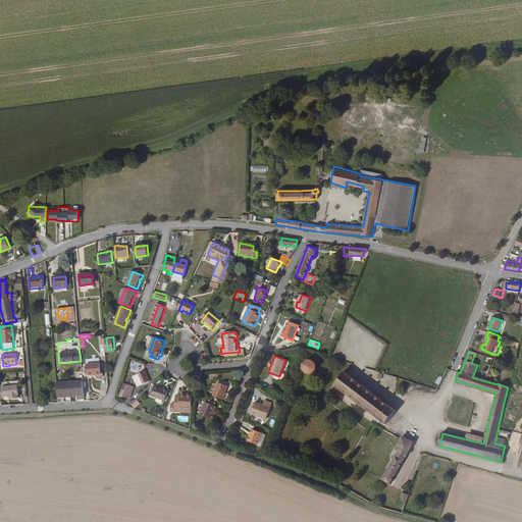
[(308,359),(306,360),(305,361),(303,363),(303,365),(303,368),(303,370),(305,372),(307,373),(309,373),(312,373),(314,371),(315,369),(316,367),(316,365),(316,363),(315,362),(313,360),(310,359),(308,359)]
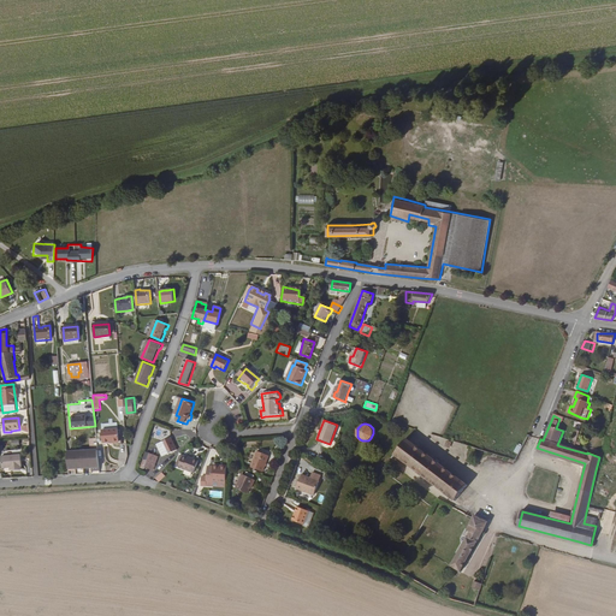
[(105,443),(113,442),(120,442),(119,428),(104,430),(105,443)]
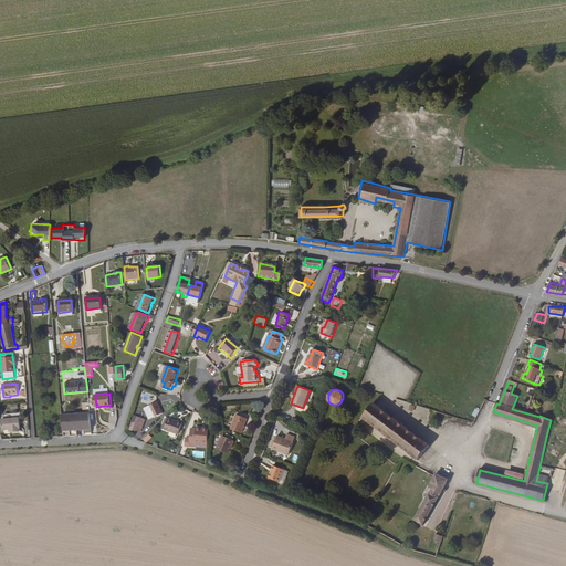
[(153,409),(156,418),(164,413),(159,402),(146,408),(147,411),(153,409)]
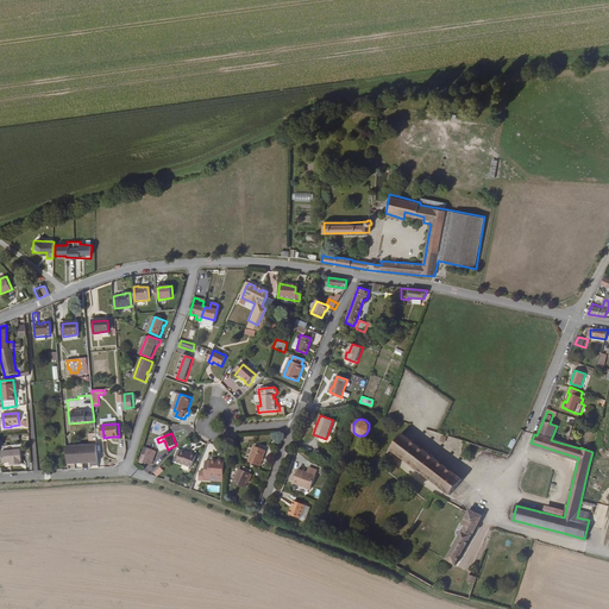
[(463,478),(401,434),(389,449),(450,495),(463,478)]
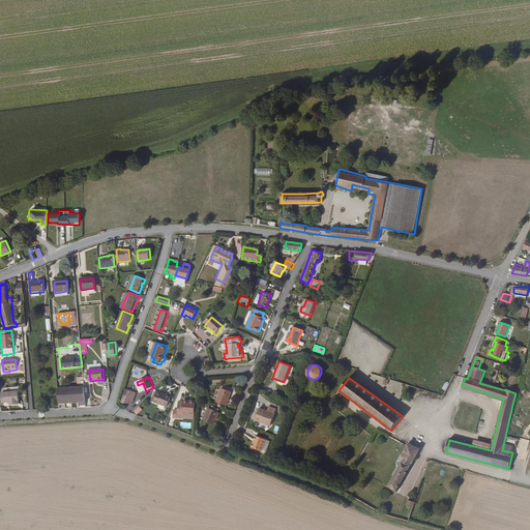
[(403,390),(405,384),(391,379),(389,385),(403,390)]
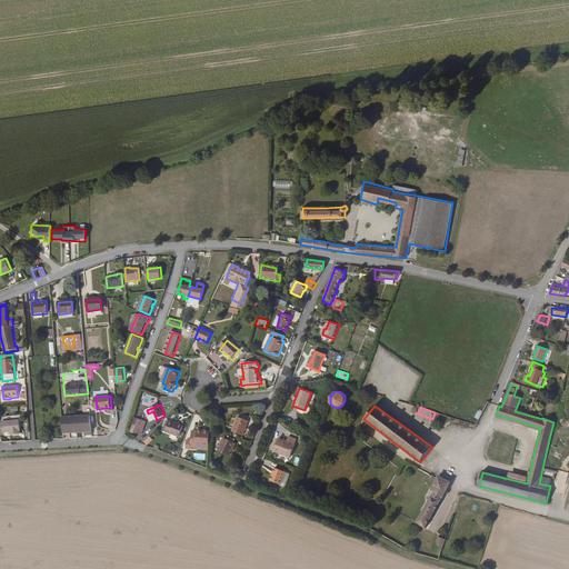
[(62,419),(63,433),(86,431),(86,436),(93,435),(92,416),(62,419)]
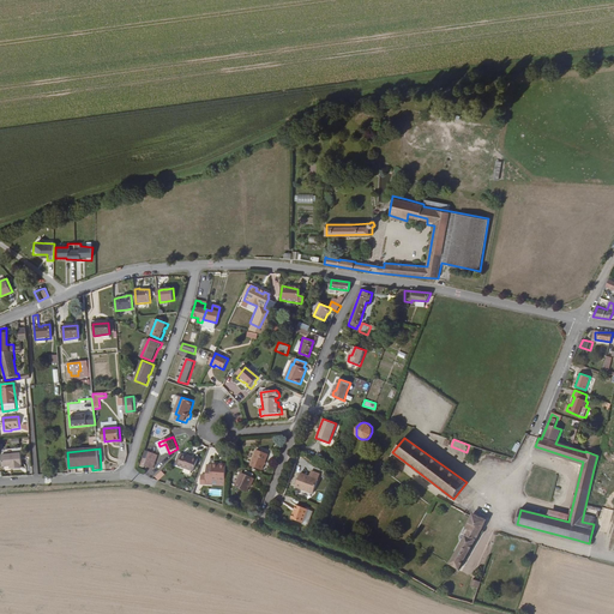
[(268,455),(257,450),(250,467),(262,470),(268,455)]
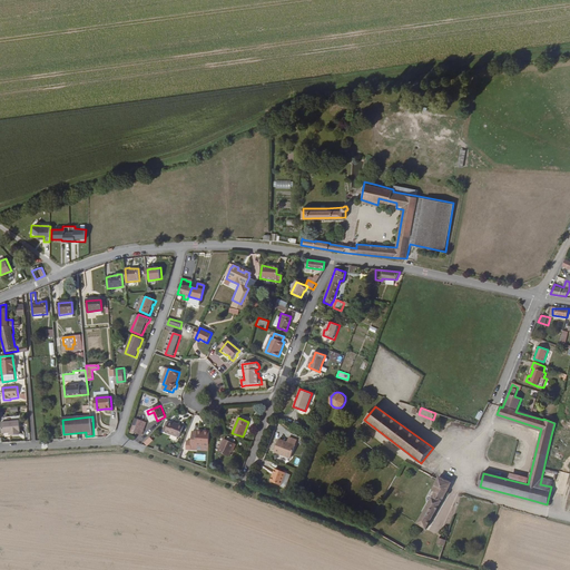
[(134,419),(129,432),(141,436),(146,423),(134,419)]
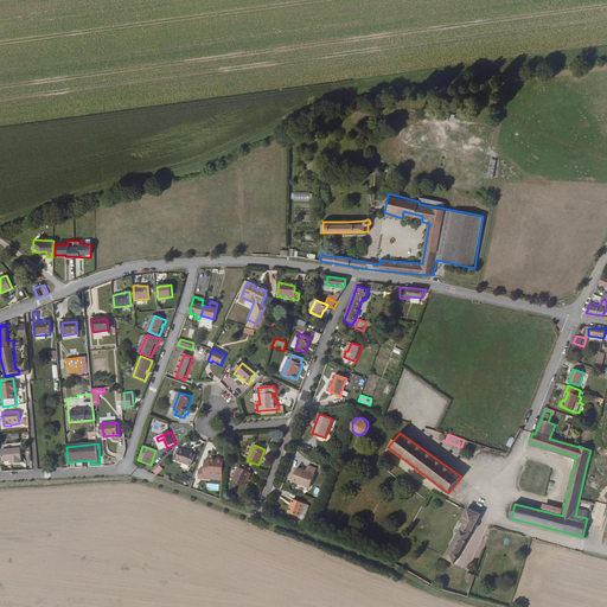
[(2,452),(4,462),(12,461),(13,461),(13,465),(23,464),(21,461),(23,461),(21,449),(2,452)]
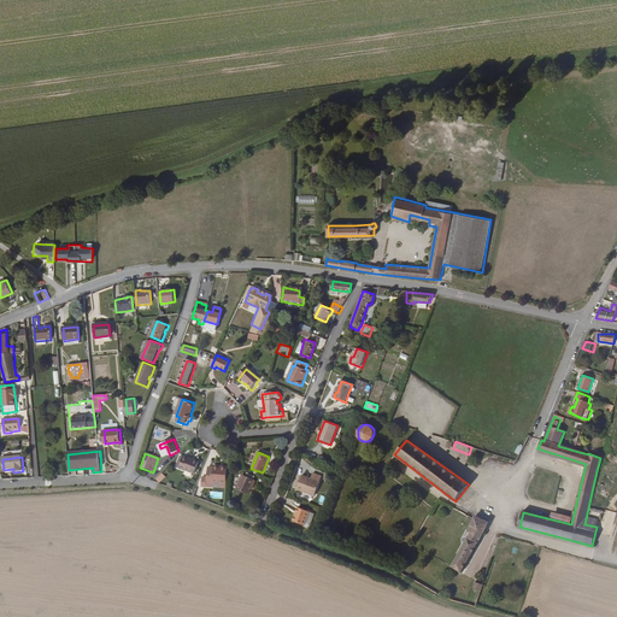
[(191,459),(184,457),(181,468),(195,474),(200,462),(191,458),(191,459)]
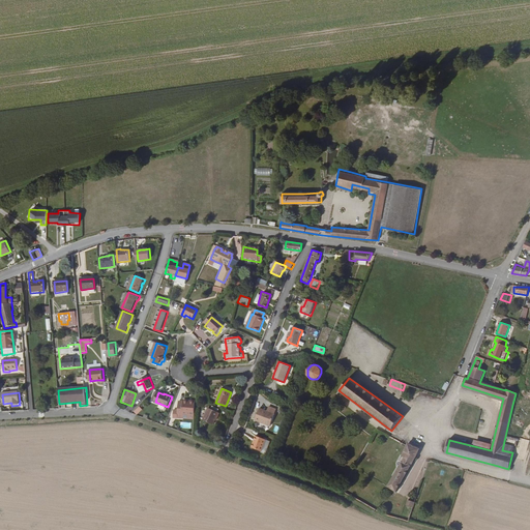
[(182,415),(195,416),(195,403),(189,403),(189,401),(182,401),(182,402),(178,402),(177,415),(182,416),(182,415)]
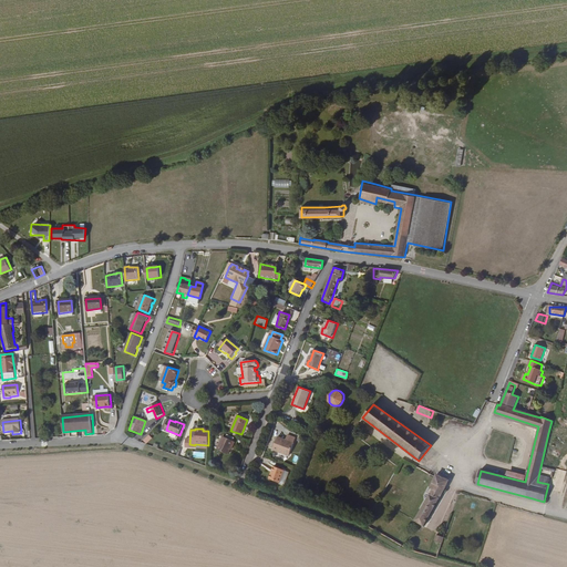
[(146,444),(152,439),(148,435),(143,441),(146,444)]
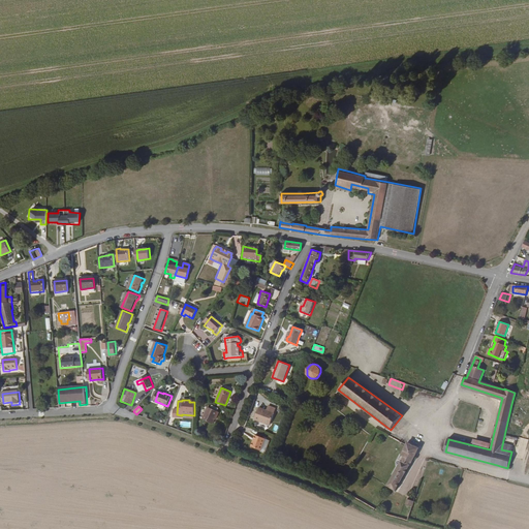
[(274,412),(267,410),(259,407),(254,418),(270,425),(274,412)]
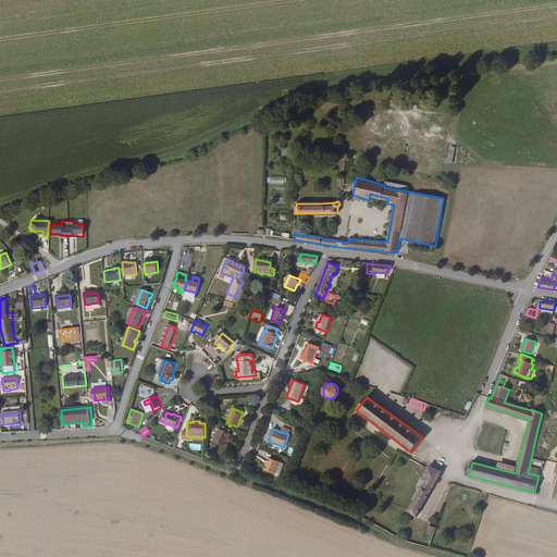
[(225,447),(231,434),(219,430),(213,443),(225,447)]
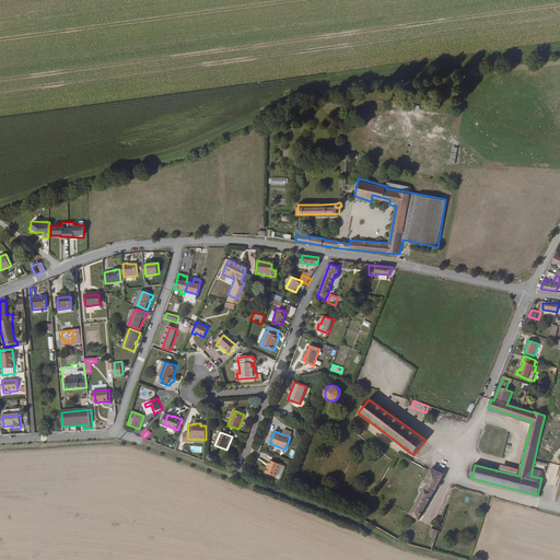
[(268,461),(264,474),(280,480),(284,466),(268,461)]
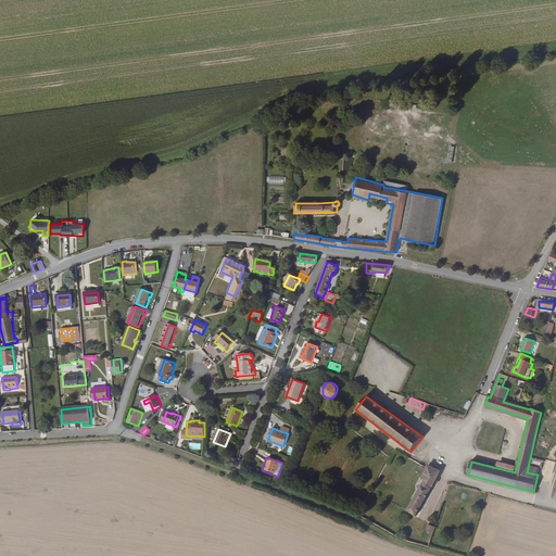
[(437,479),(440,471),(428,466),(426,468),(420,478),(422,480),(406,513),(415,517),(432,485),(433,485),(433,484),(436,483),(437,482),(437,481),(437,479)]
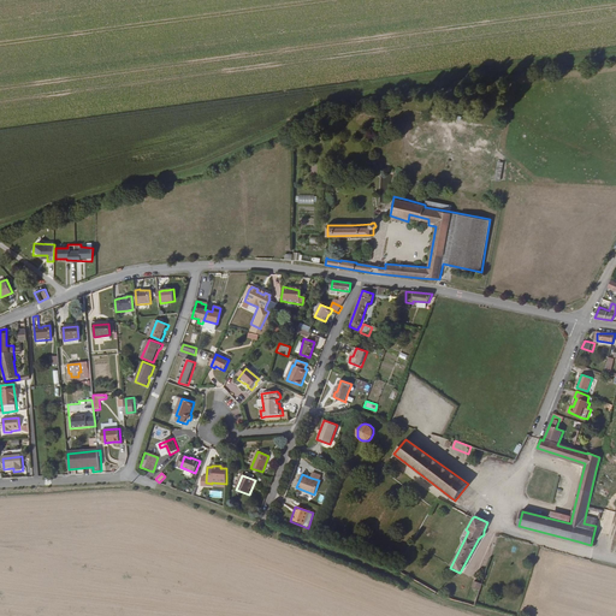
[(467,604),(477,606),(484,584),(474,580),(468,600),(467,604)]
